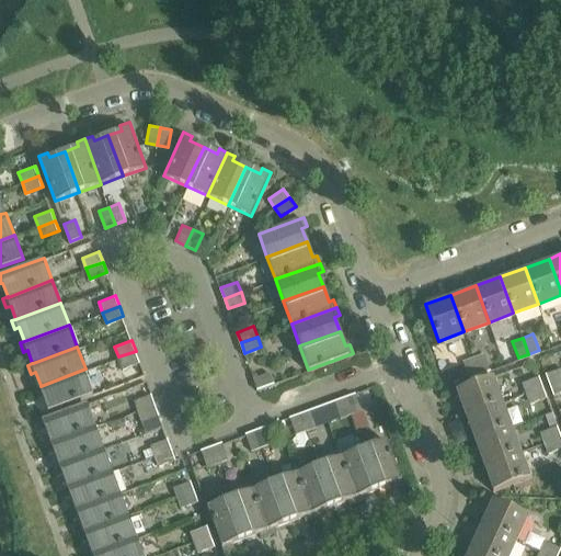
[(136,351),(118,356),(122,367),(139,361),(136,351)]
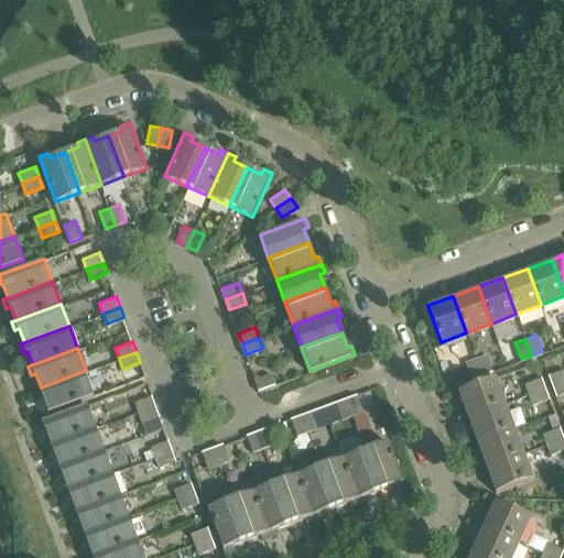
[(486,353),(476,357),(481,373),(492,370),(486,353)]
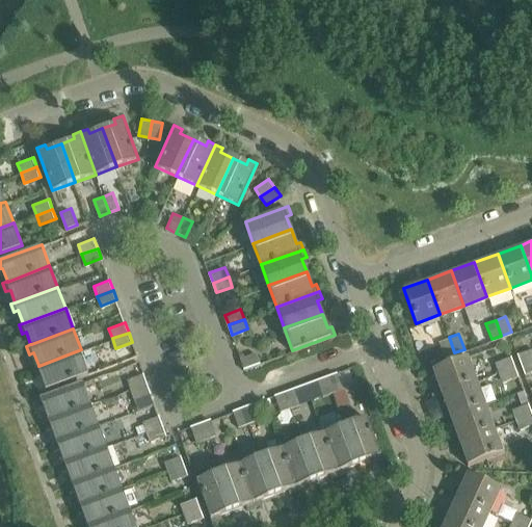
[(449,337),(439,341),(445,357),(454,352),(449,337)]
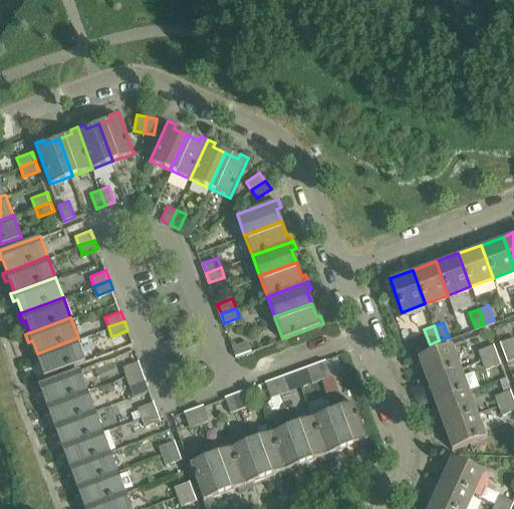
[(513,335),(500,341),(503,350),(513,345),(513,335)]
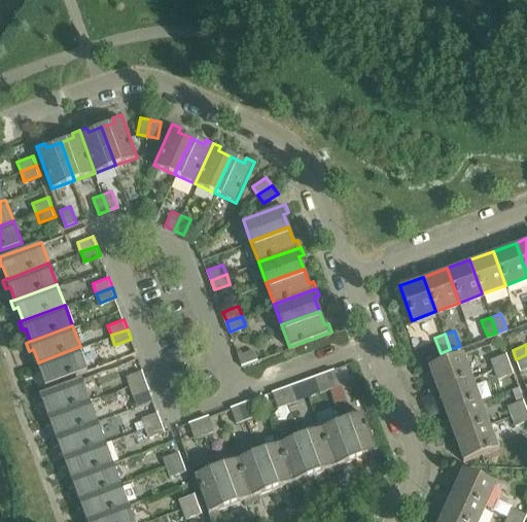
[(89,369),(80,346),(38,362),(38,361),(34,363),(37,372),(41,371),(46,384),(89,369)]
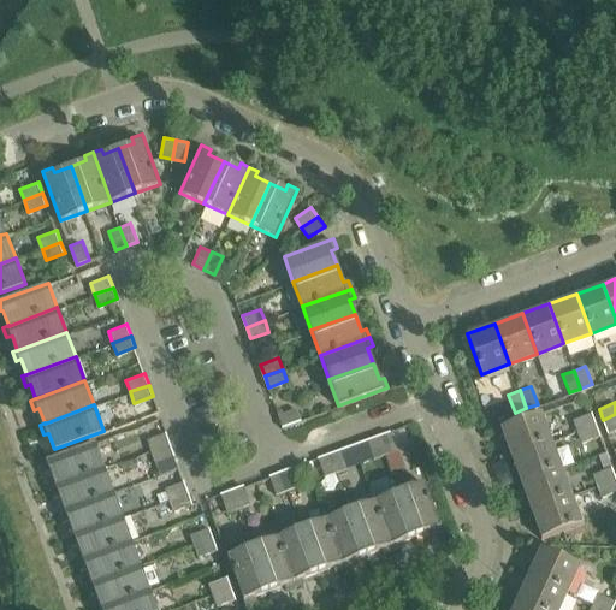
[(296,407),(278,413),(283,426),(301,419),(296,407)]
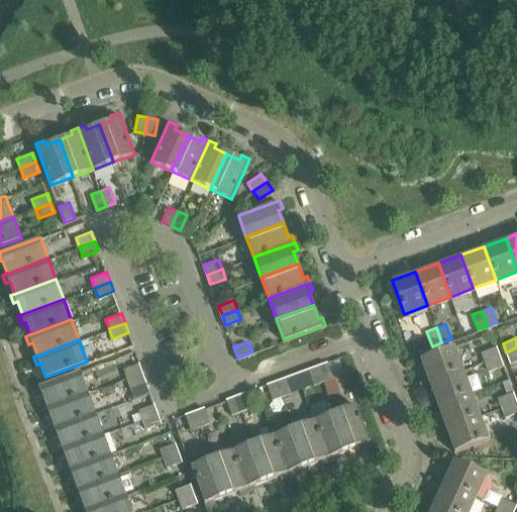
[(420,357),(429,381),(462,369),(453,344),(420,357)]
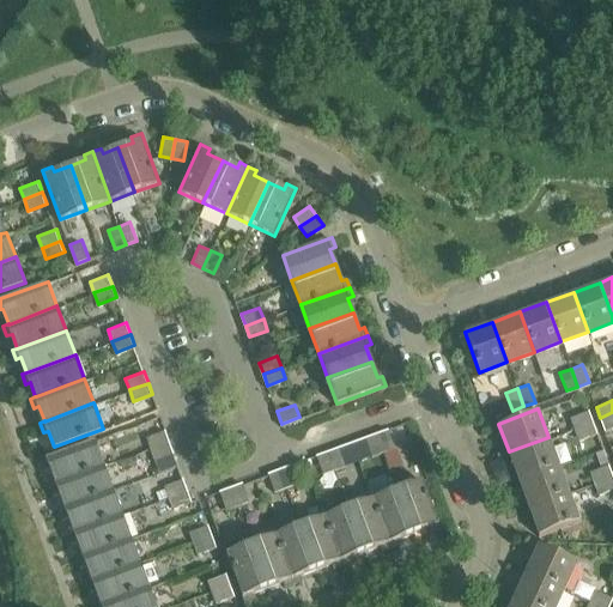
[(589,410),(570,417),(575,428),(593,420),(589,410)]
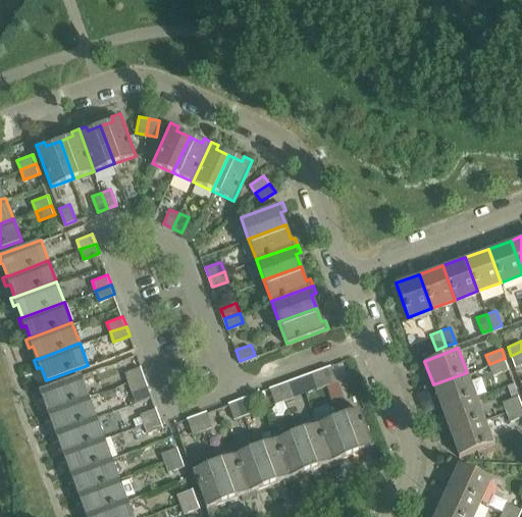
[(521,351),(511,356),(515,365),(521,362),(521,351)]
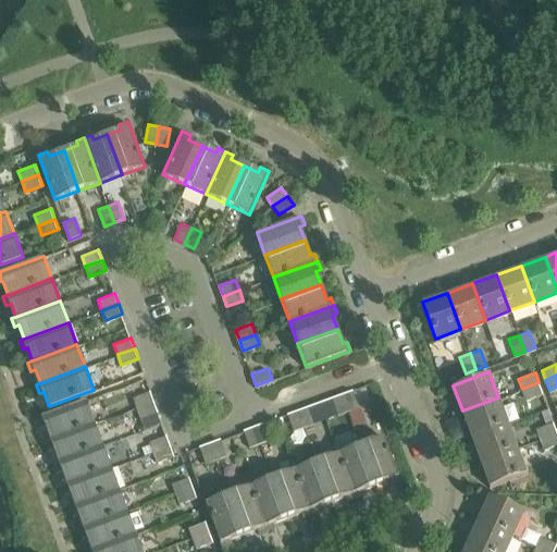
[(539,382),(522,389),(525,399),(543,392),(539,382)]
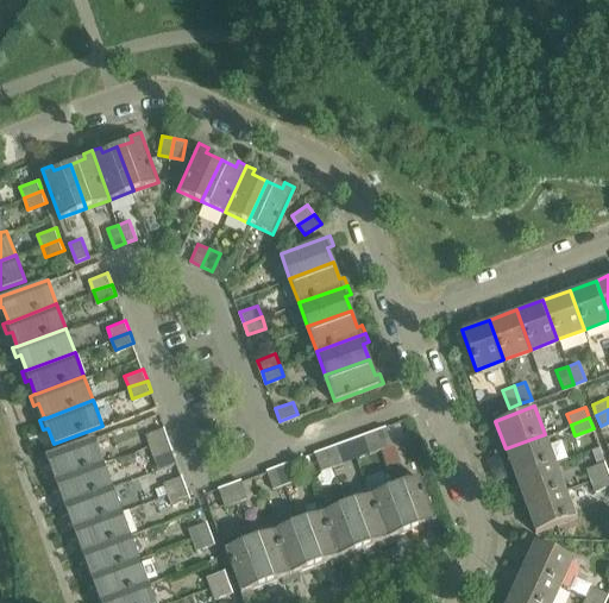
[(385,425),(374,428),(381,447),(391,444),(385,425)]
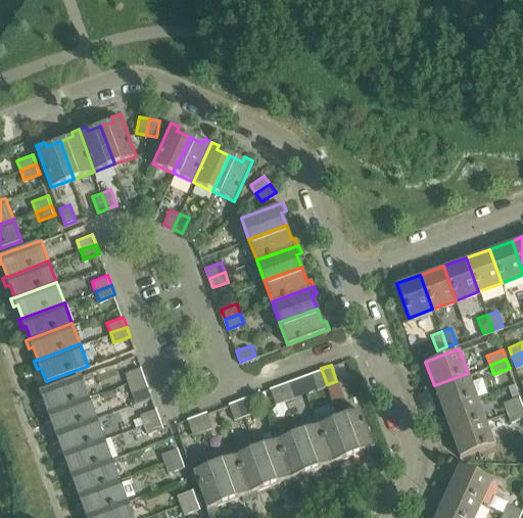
[(141,366),(126,372),(129,381),(145,376),(141,366)]
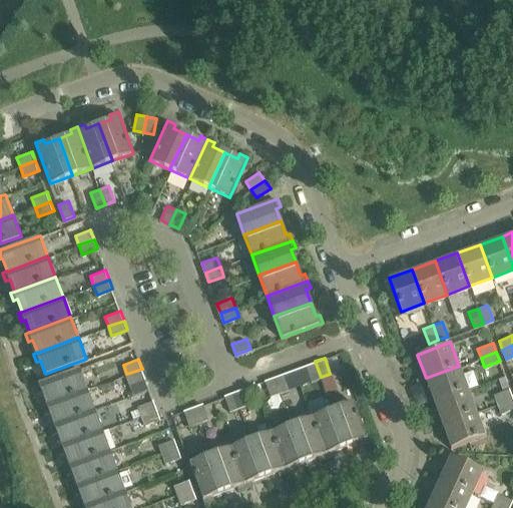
[(315,361),(306,365),(312,381),(321,377),(315,361)]
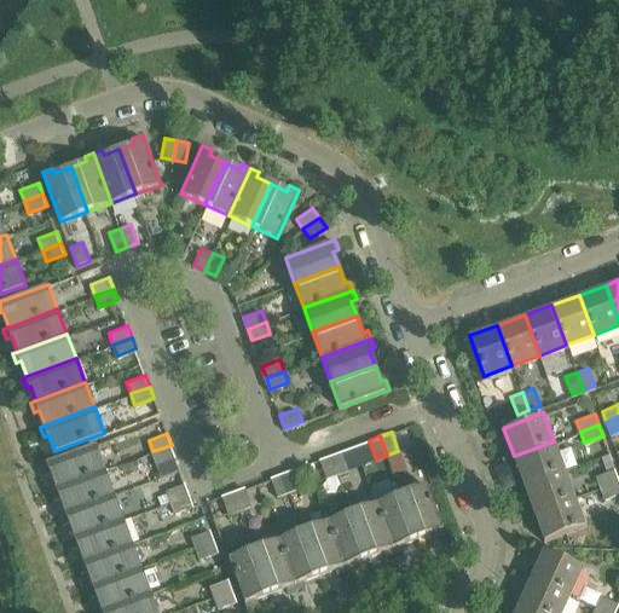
[(524,484),(563,468),(554,441),(514,456),(524,484)]
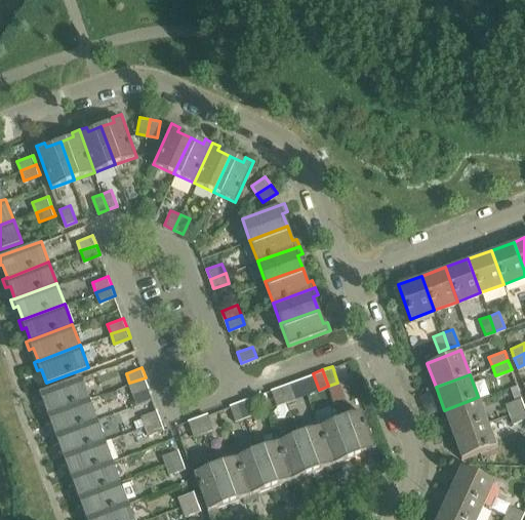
[(48,414),(89,398),(81,376),(36,393),(39,402),(43,400),(48,413),(48,414)]
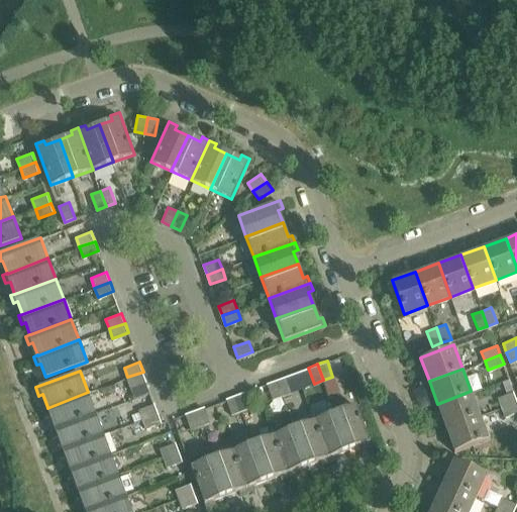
[(143,372),(127,377),(130,387),(146,381),(143,372)]
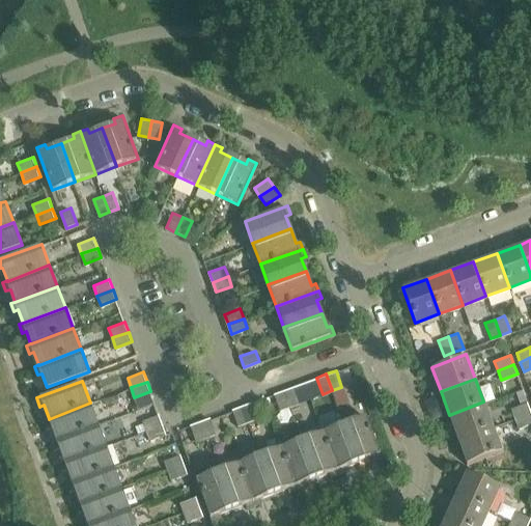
[(294,386),(284,389),(290,406),(300,402),(294,386)]
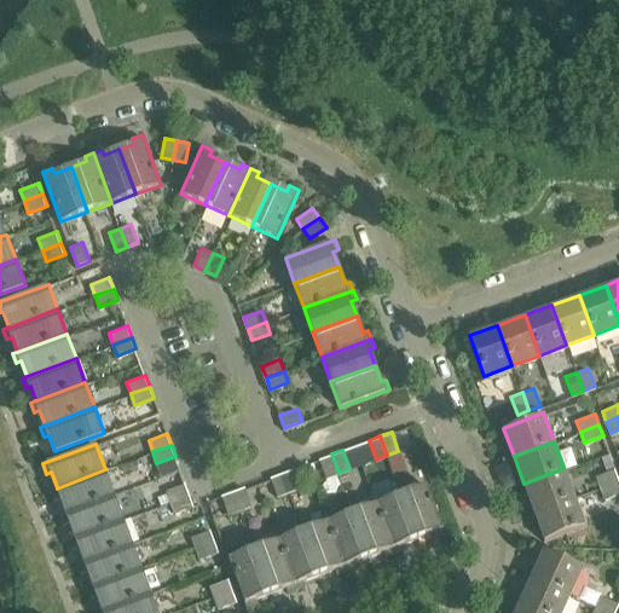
[(331,454),(320,458),(327,476),(339,473),(331,454)]
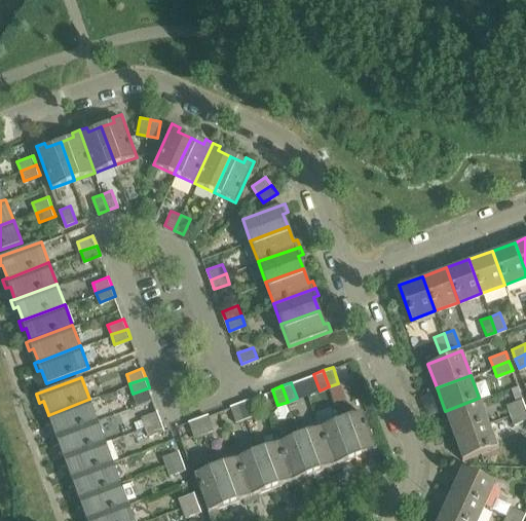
[(522,397),(506,403),(510,412),(525,407),(522,397)]
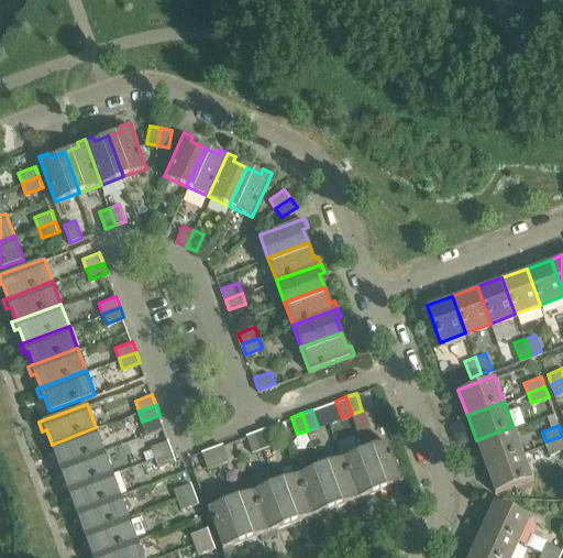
[(267,426),(257,429),(263,447),(274,444),(267,426)]
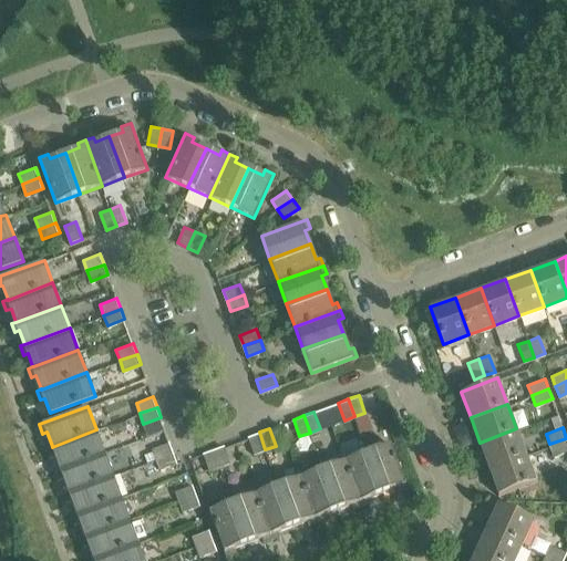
[(480,443),(488,467),(526,454),(516,428),(480,443)]
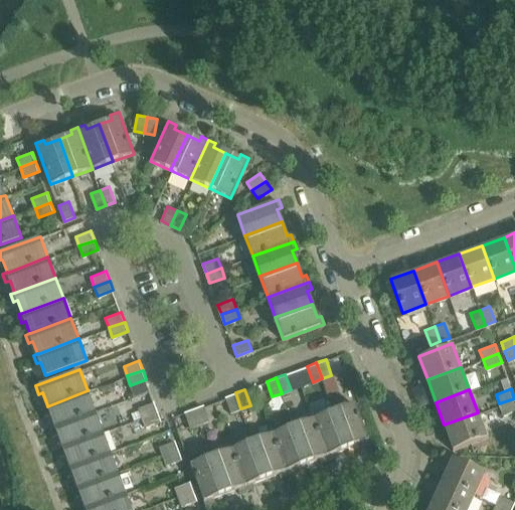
[(47,406),(47,405),(43,406),(46,414),(50,413),(54,426),(55,427),(96,410),(88,390),(47,406)]
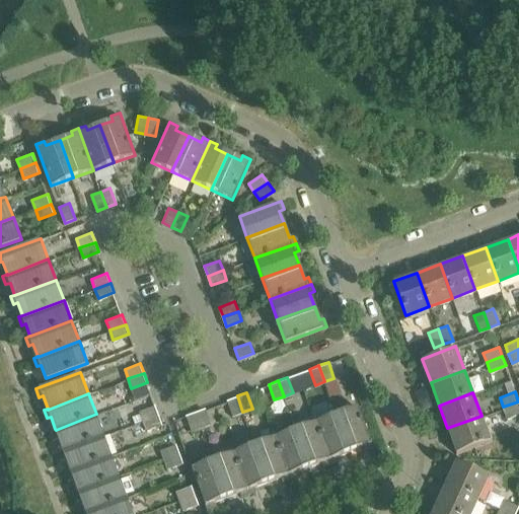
[(237,395),(227,399),(233,416),(242,412),(237,395)]
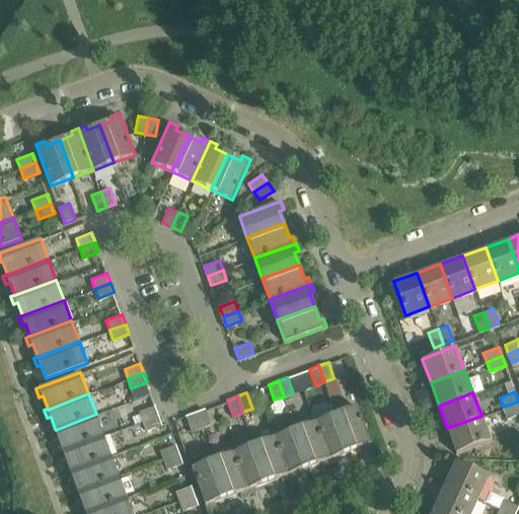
[(518,401),(503,407),(507,417),(518,412),(518,401)]
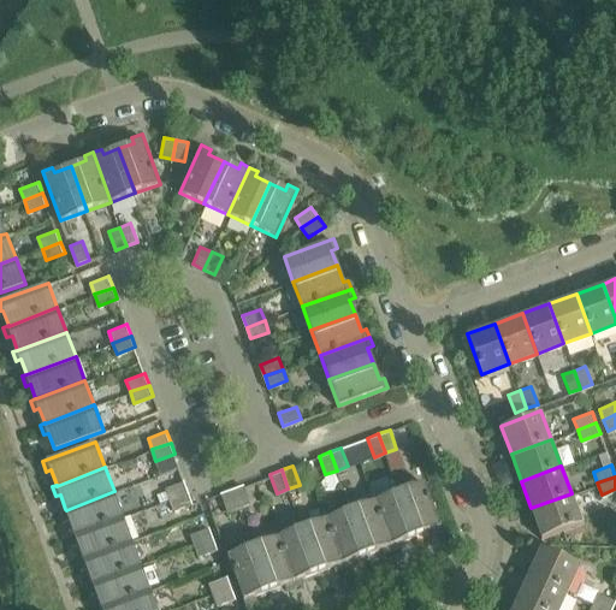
[(184,480),(166,486),(170,498),(189,491),(184,480)]
